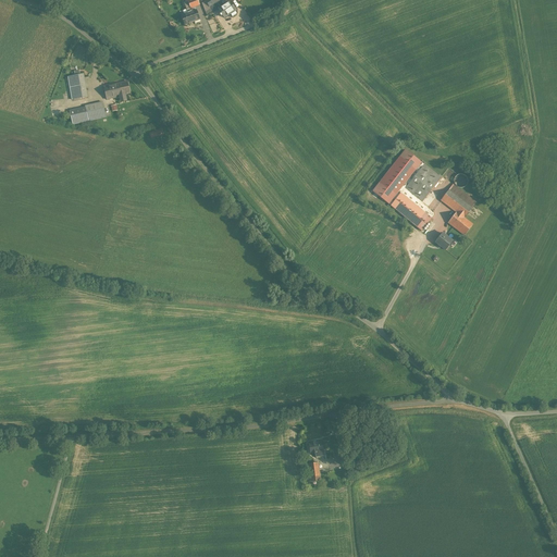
[(190,0),(184,3),(186,10),(199,4),(197,0),(190,0)]
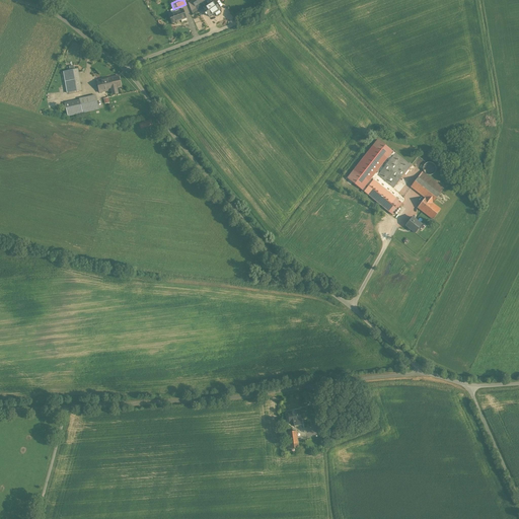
[(214,1),(203,8),(209,17),(219,10),(214,1)]
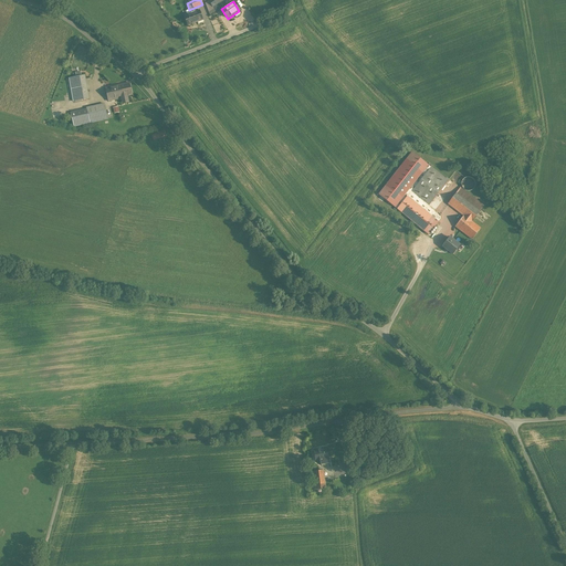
[(199,10),(184,17),(188,25),(202,20),(199,10)]
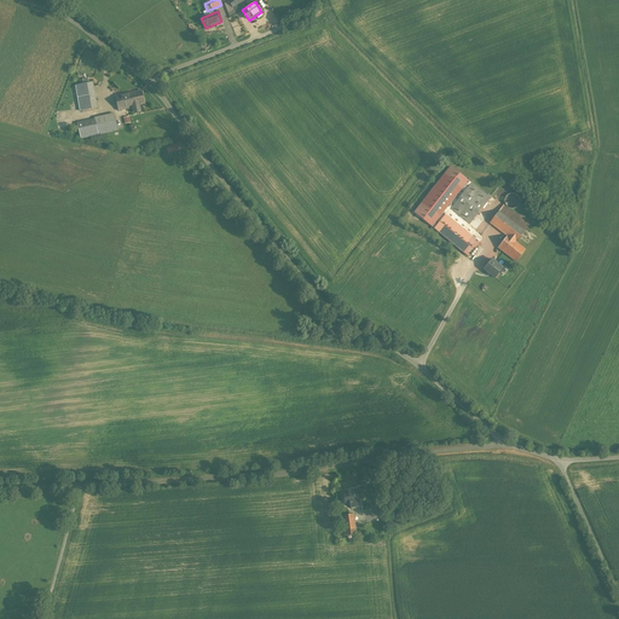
[(92,82),(81,85),(86,110),(97,109),(92,82)]
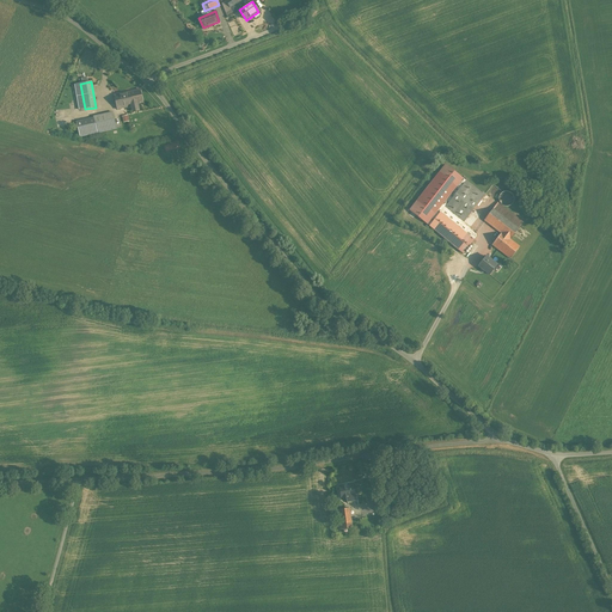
[(80,84),(74,85),(79,110),(85,109),(80,84)]
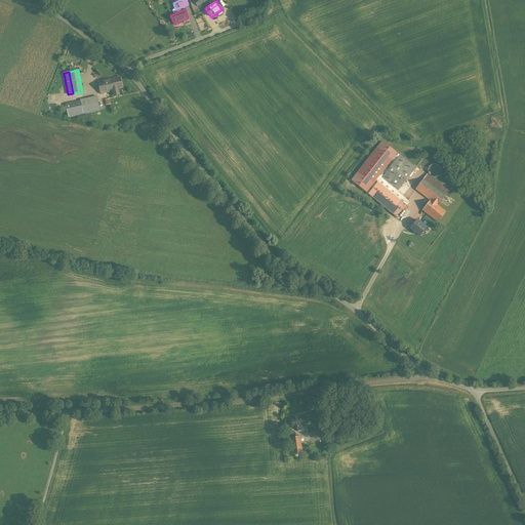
[(120,77),(97,82),(101,94),(109,92),(109,91),(123,87),(122,87),(119,78),(121,77),(120,77)]
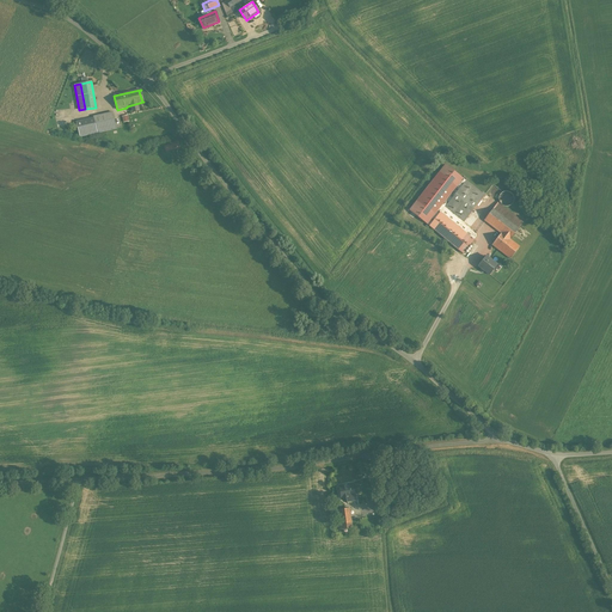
[(112,112),(93,117),(93,118),(97,133),(116,128),(112,112)]
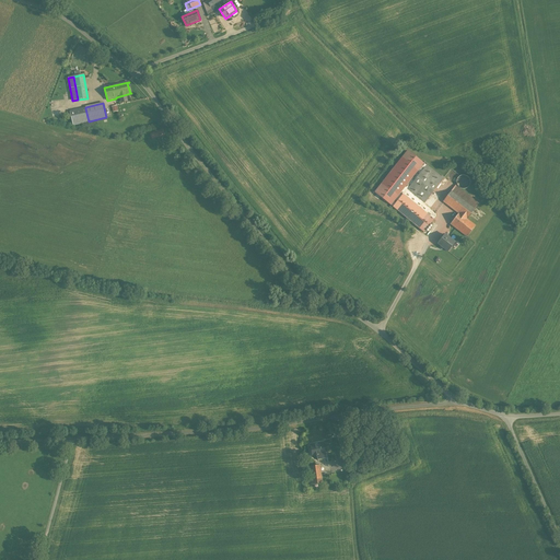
[(85,108),(69,112),(72,125),(89,121),(85,108)]
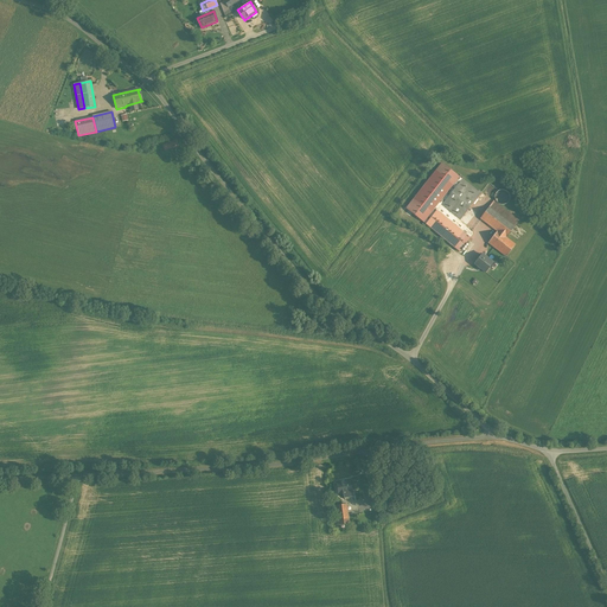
[(176,140),(163,145),(165,151),(178,146),(176,140)]
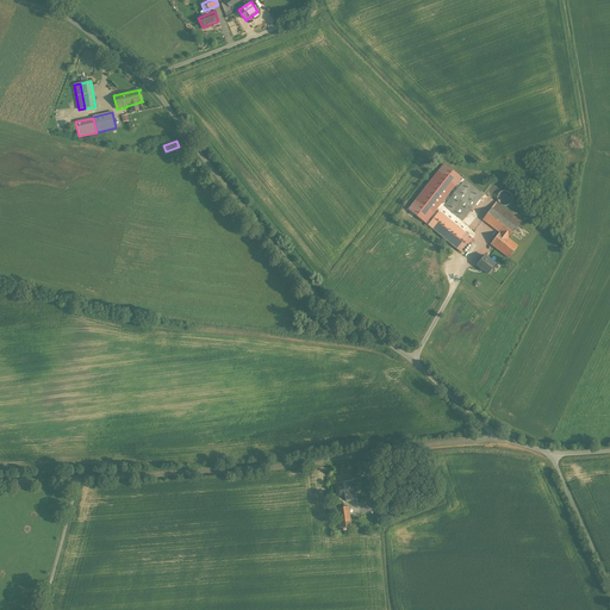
[(443,165),(408,210),(425,224),(461,178),(443,165)]
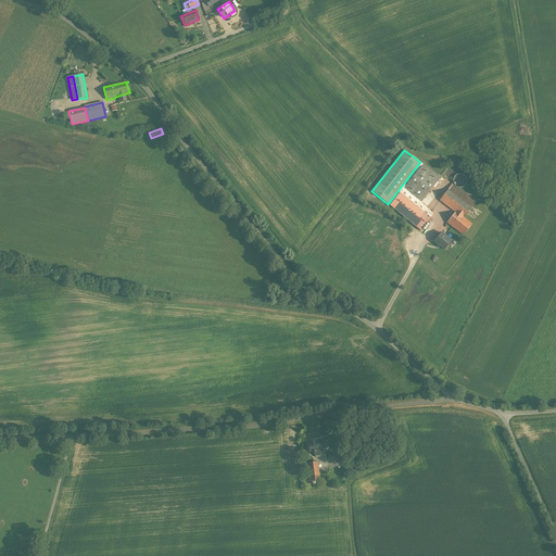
[(420,162),(388,204),(390,205),(404,189),(422,164),(420,162)]
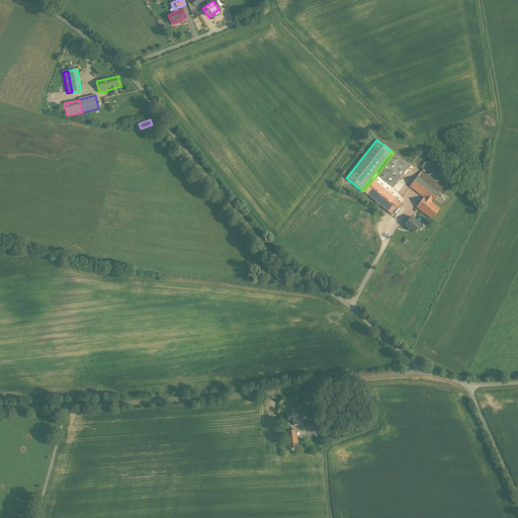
[(394,153),(376,176),(393,188),(410,166),(408,164),(394,153)]
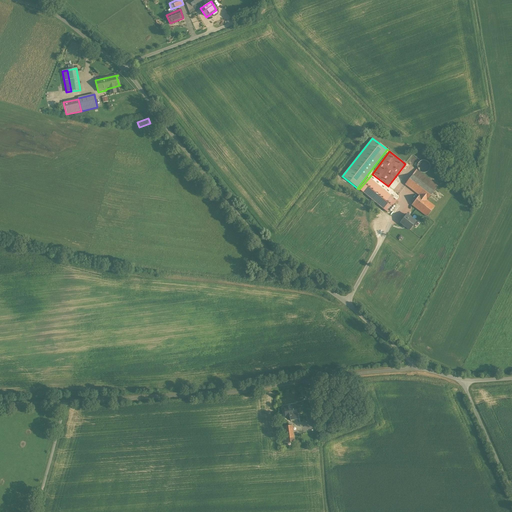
[(420,167),(428,169),(429,162),(422,160),(420,167)]
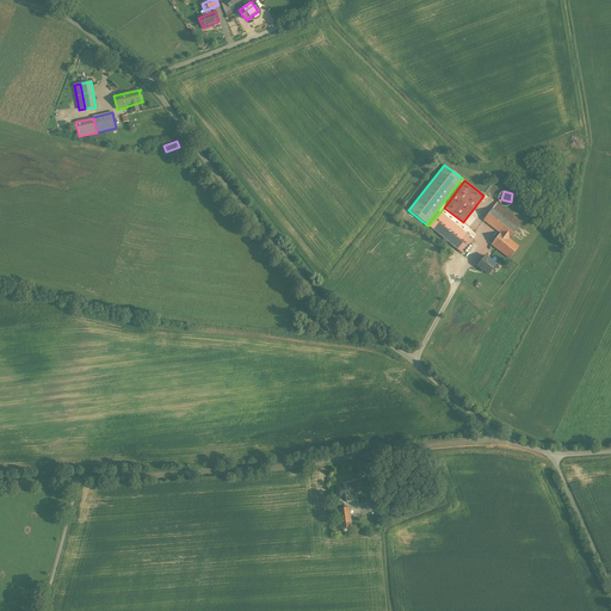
[(523,222),(497,202),(492,209),(518,229),(523,222)]
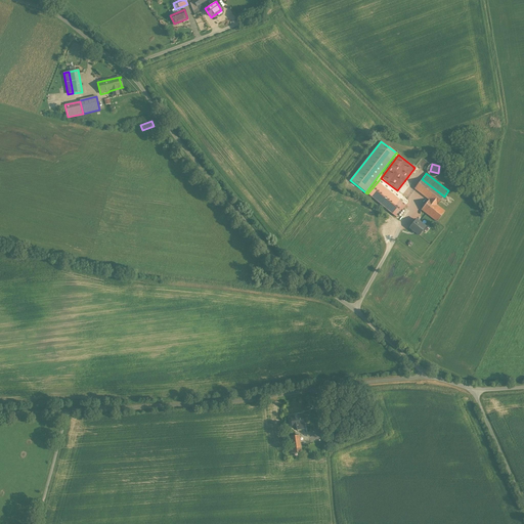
[(397,190),(381,178),(367,193),(396,217),(407,203),(407,199),(397,190)]
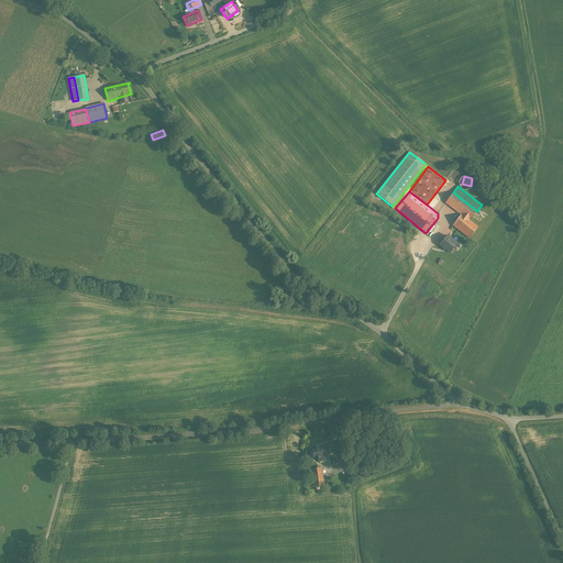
[(477,211),(453,192),(445,202),(461,214),(453,225),(470,239),(478,228),(470,221),(477,211)]
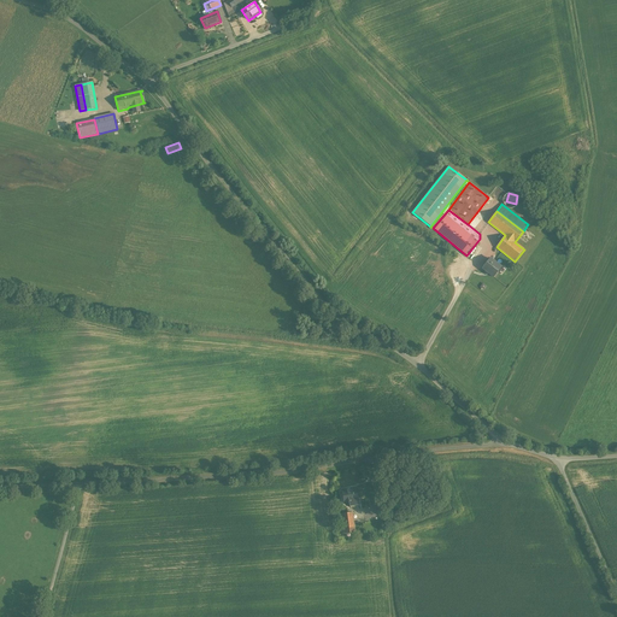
[(501,268),(489,258),(482,269),(493,277),(501,268)]
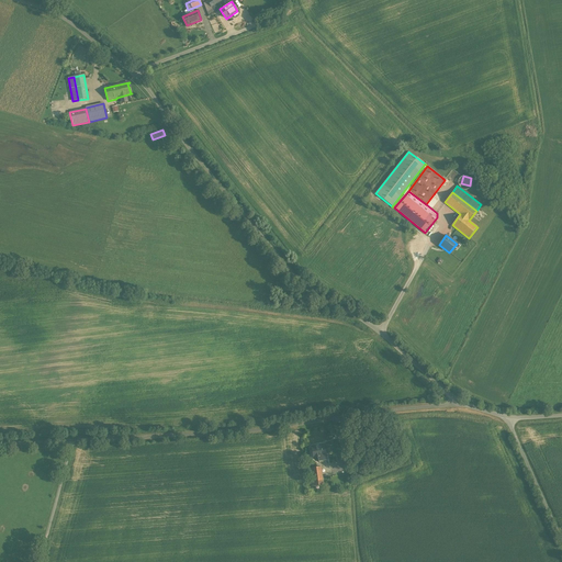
[(324,446),(312,447),(313,458),(318,457),(318,456),(325,454),(324,446)]
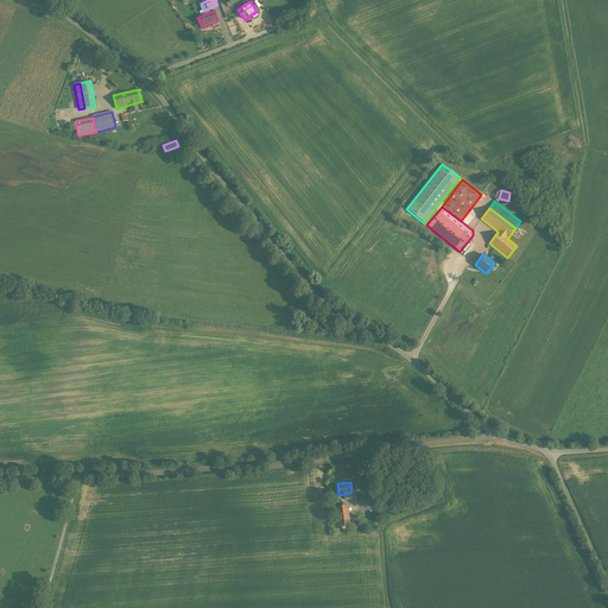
[(347,505),(334,507),(336,526),(349,525),(347,505)]
